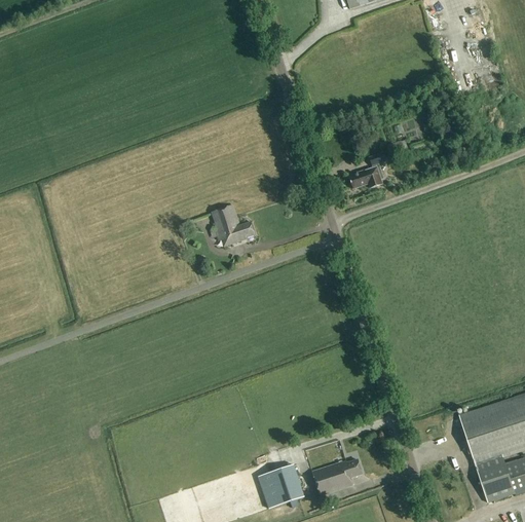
[(443,139),(451,136),(450,129),(441,133),(443,139)]
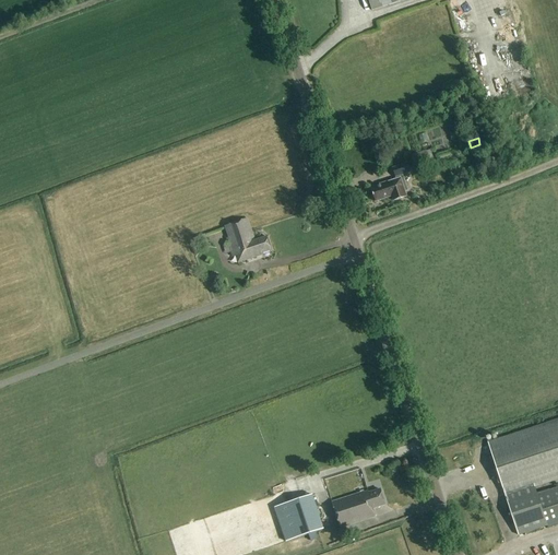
[(414,163),(428,157),(425,146),(410,152),(414,163)]
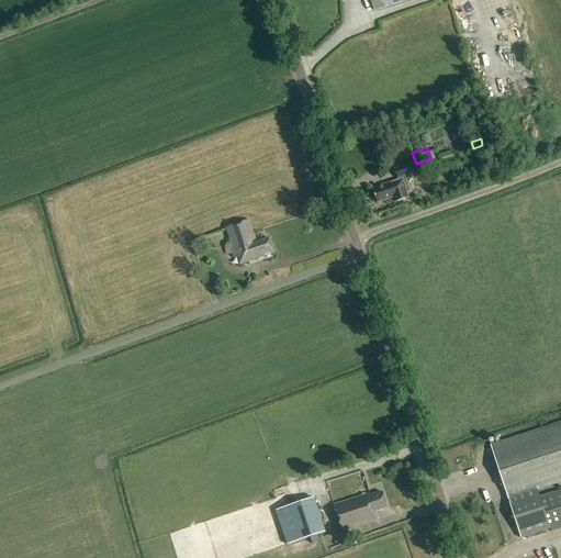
[(381,183),(371,187),(376,200),(393,193),(394,199),(407,194),(404,186),(407,185),(404,175),(403,173),(412,169),(410,162),(393,166),(396,175),(397,177),(389,180),(389,179),(381,182),(381,183)]
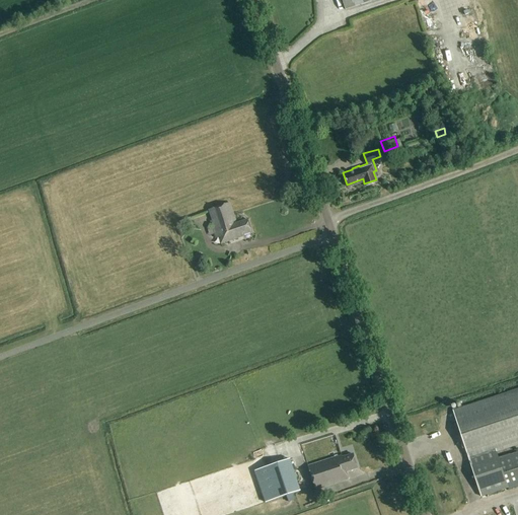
[(207,207),(211,217),(209,218),(215,235),(217,234),(219,241),(250,230),(246,217),(235,220),(229,200),(207,207)]
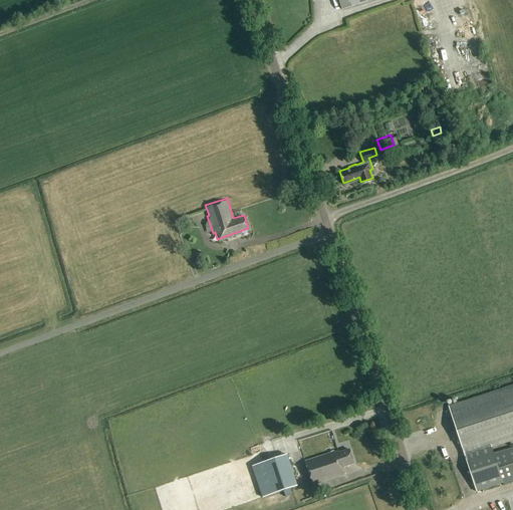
[(512,384),(448,406),(459,440),(463,450),(475,489),(512,476),(512,445),(493,452),(490,443),(512,435),(512,384)]
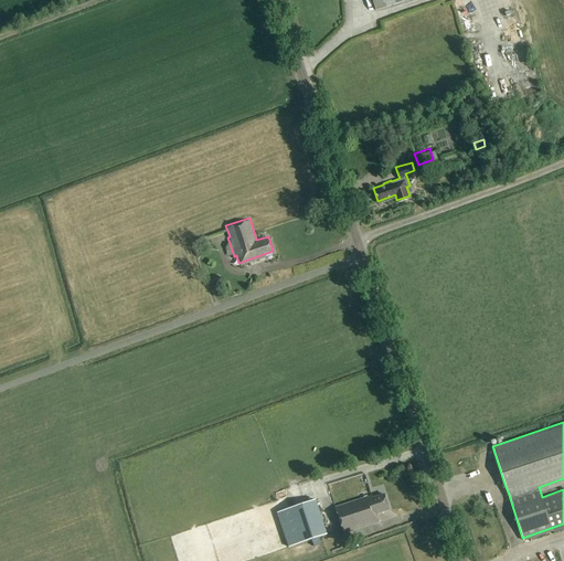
[(389,507),(383,491),(375,494),(374,493),(371,494),(371,493),(336,505),(343,530),(379,518),(376,511),(389,507)]
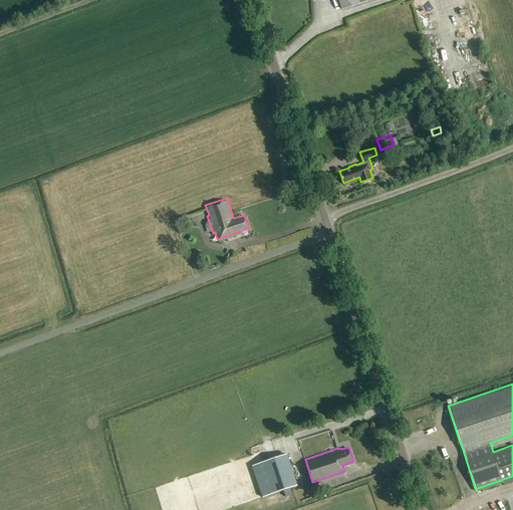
[(286,452),(251,463),(262,495),(296,483),(286,452)]
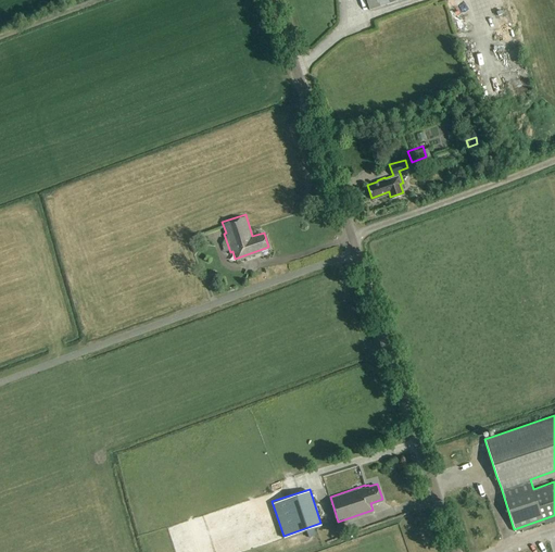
All buildings are outlined.
